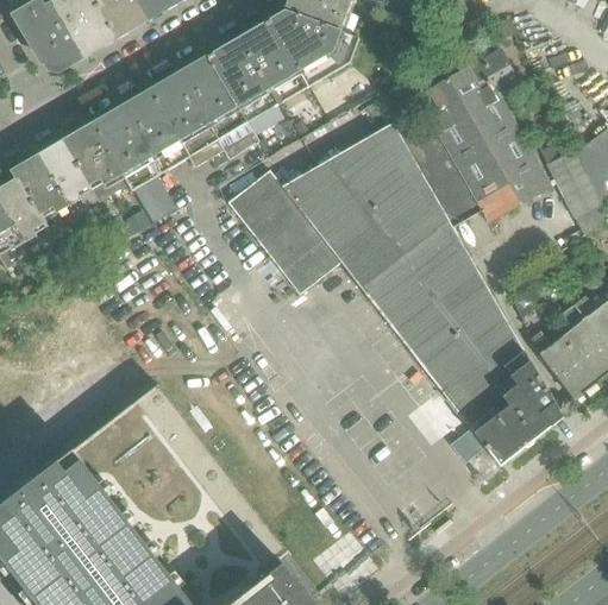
[(114,37),(93,0),(55,0),(45,6),(42,0),(38,0),(13,13),(41,60),(43,58),(49,67),(57,69),(100,44),(104,45),(112,41),(112,37),(114,37)]
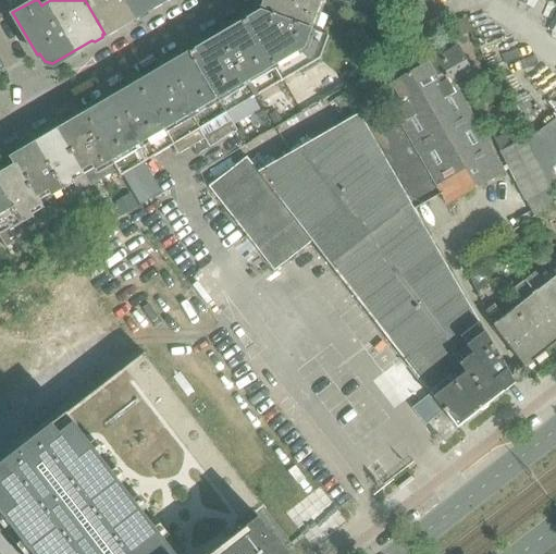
[(160,2),(161,0),(162,0),(85,0),(104,34),(104,32),(109,33),(115,28),(116,25),(149,7),(152,7),(160,2)]
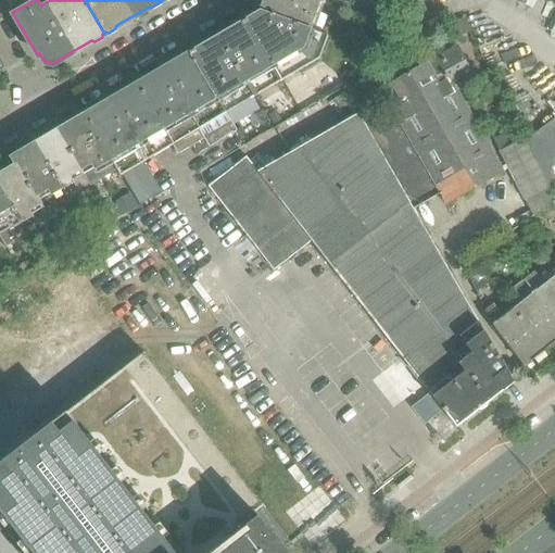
[(310,28),(319,0),(263,0),(260,10),(310,28)]
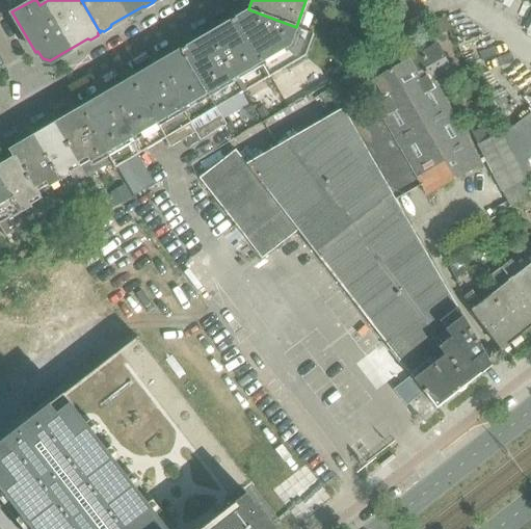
[(304,54),(312,32),(296,27),(248,9),(182,49),(215,106),(304,54)]
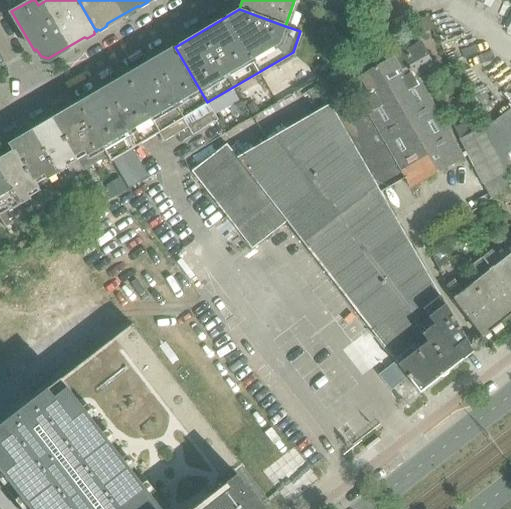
[(431,26),(424,15),(412,21),(419,33),(431,26)]
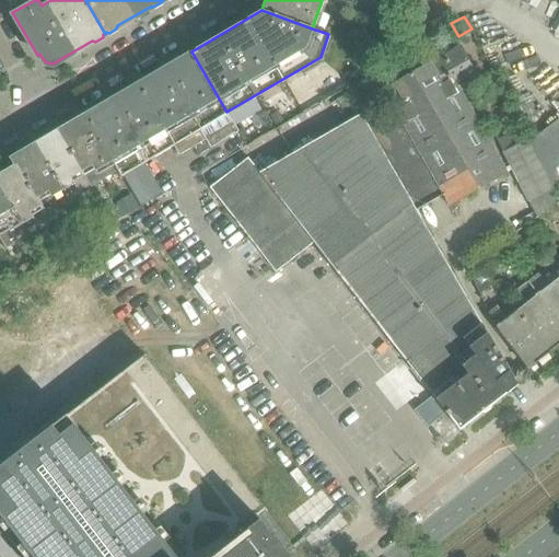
[(558,20),(551,34),(558,38),(558,117),(530,140),(552,185),(558,178),(558,20)]
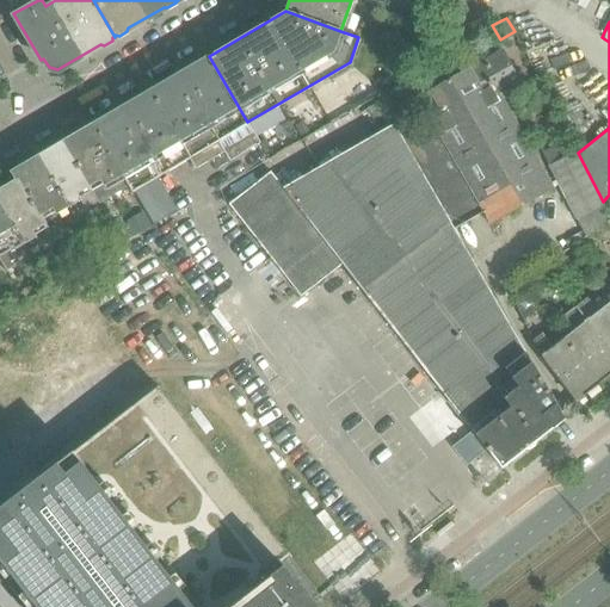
[(553,185),(503,98),(513,92),(509,85),(519,79),(500,45),(468,64),(469,64),(427,88),(438,109),(398,131),(451,223),(455,221),(478,209),(482,206),(491,221),(535,196),(553,185)]
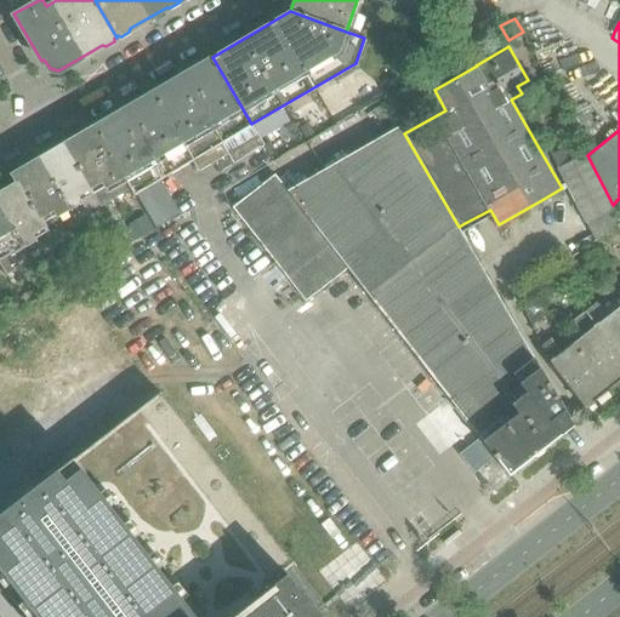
[(263,143),(251,124),(212,57),(96,125),(124,175),(153,228),(172,216),(152,182),(192,159),(198,169),(212,160),(217,170),(263,143)]
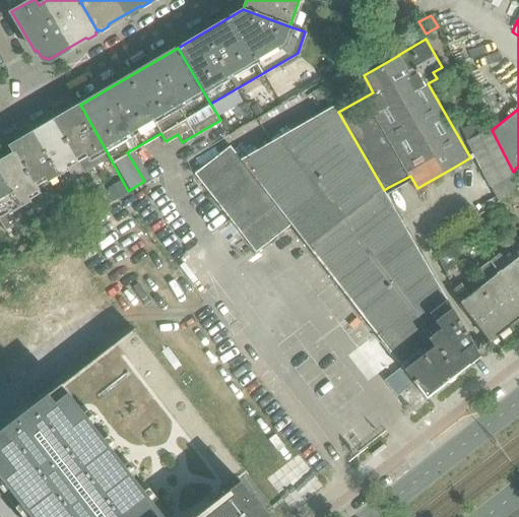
[(326,87),(357,69),(352,61),(321,79),(326,87)]
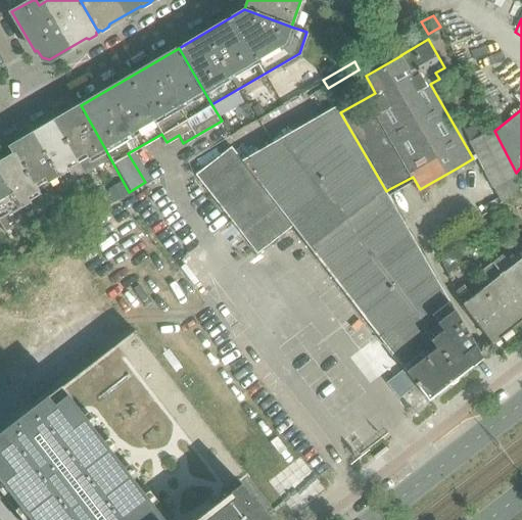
[(400,217),(386,191),(340,112),(335,104),(336,103),(325,85),(313,92),(324,110),(273,141),(241,159),(291,225),(428,399),(482,358),(476,348),(400,217)]
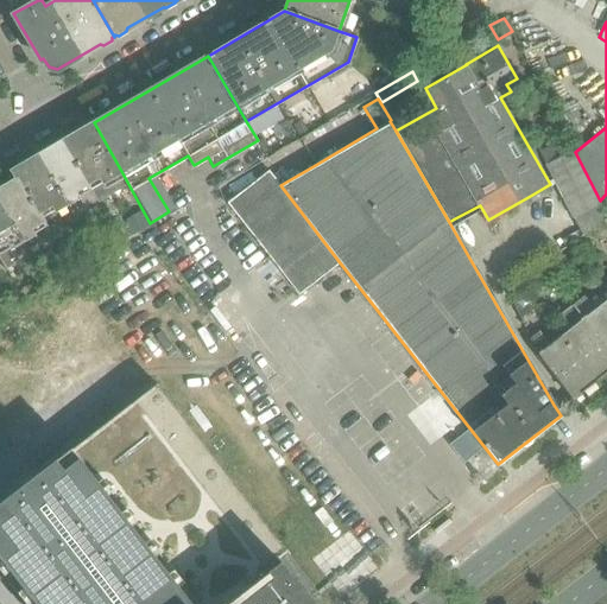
[(121,171),(94,122),(63,140),(88,184),(101,177),(105,182),(121,171)]
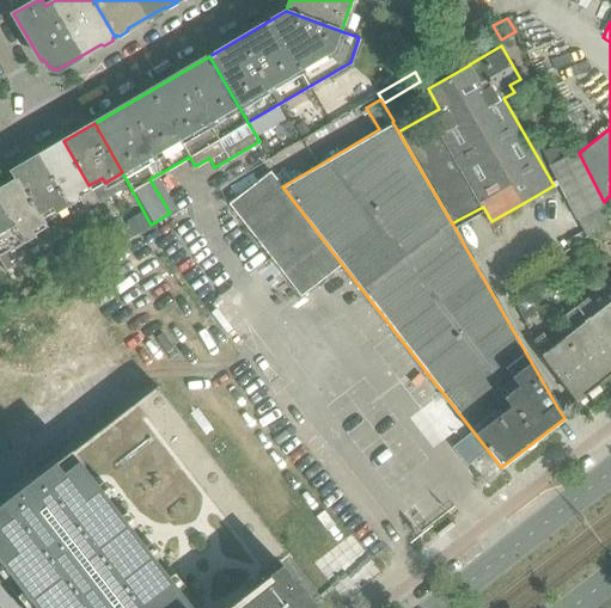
[(604,202),(579,153),(578,153),(575,149),(573,151),(567,139),(543,151),(549,163),(548,164),(557,183),(558,182),(582,229),(564,239),(569,246),(610,216),(604,203),(604,202)]
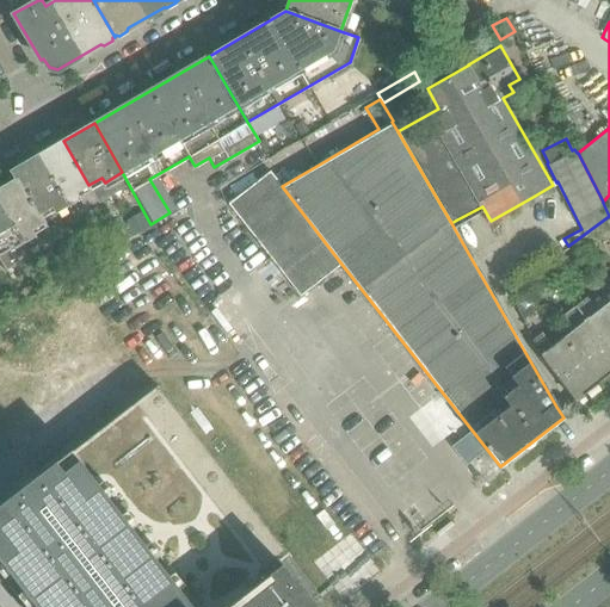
[(88,185),(63,141),(12,171),(18,179),(39,215),(50,208),(50,210),(54,212),(76,199),(74,193),(88,185)]
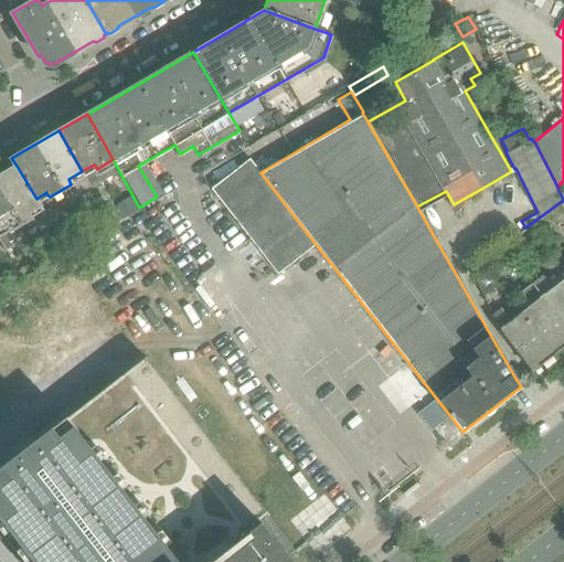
[(315,243),(261,172),(248,157),(210,187),(277,272),(315,243)]
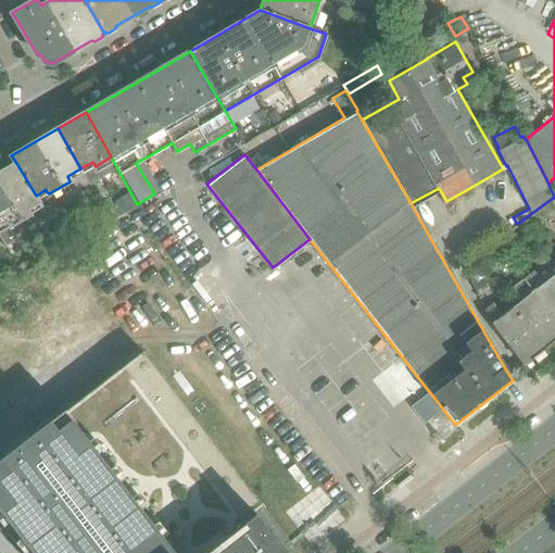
[(36,196),(16,163),(0,172),(0,226),(8,222),(11,226),(34,213),(32,208),(40,203),(36,196)]
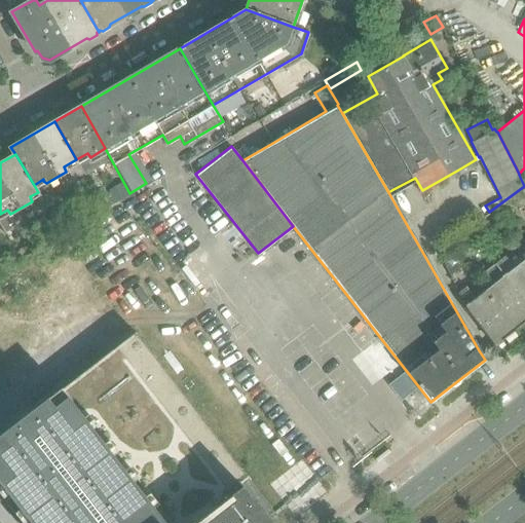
[(101,207),(97,199),(87,206),(92,212),(101,207)]
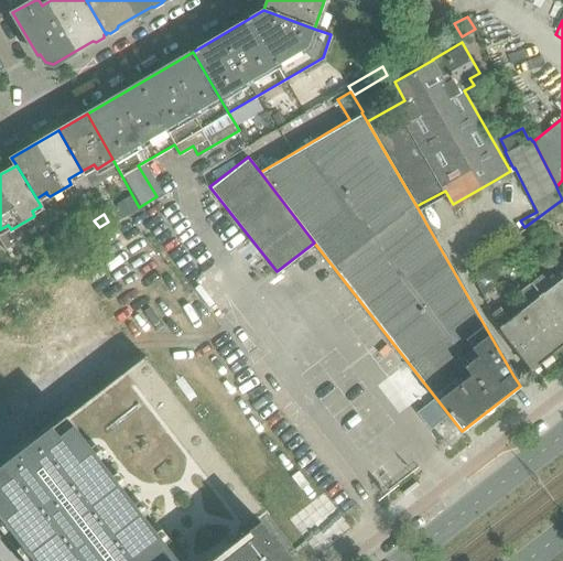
[(545,234),(537,224),(529,230),(538,240),(545,234)]
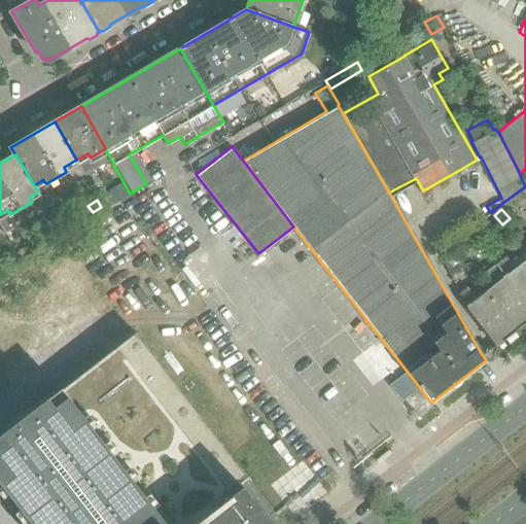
[(119,219),(105,231),(125,255),(139,245),(119,219)]
